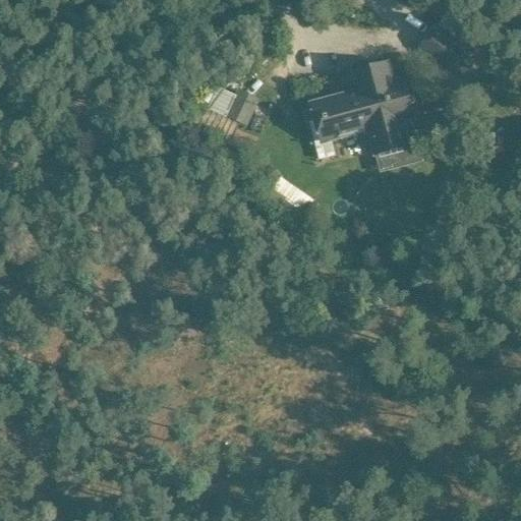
[(465,50),(453,40),(437,27),(420,49),(450,70),(465,50)]
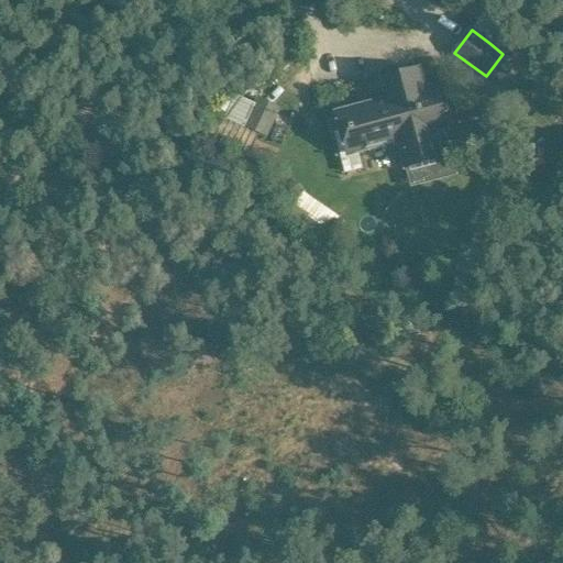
[(443,129),(438,109),(432,88),(424,89),(420,73),(383,81),(387,99),(344,111),(355,152),(398,141),(405,165),(441,156),(434,131),(443,129)]
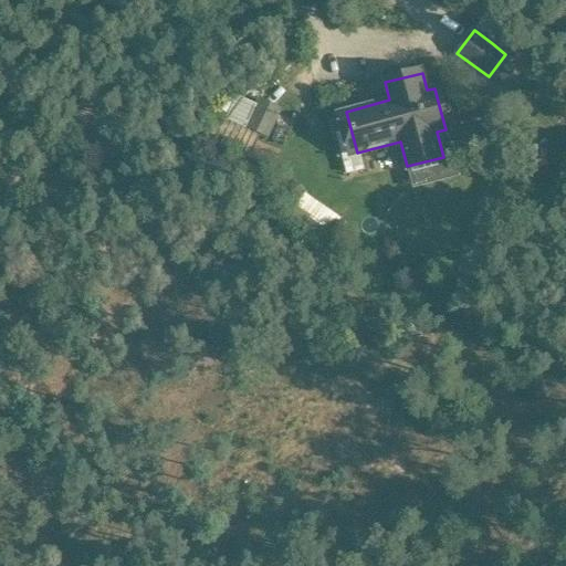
[(259,97),(245,127),(270,137),(283,107),(259,97)]
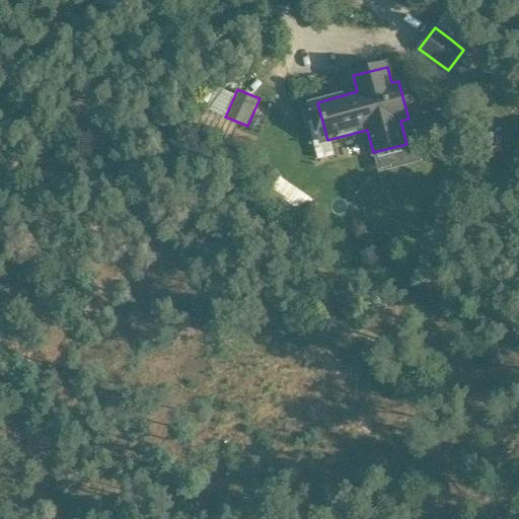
[(444,114),(428,116),(430,129),(445,126),(444,114)]
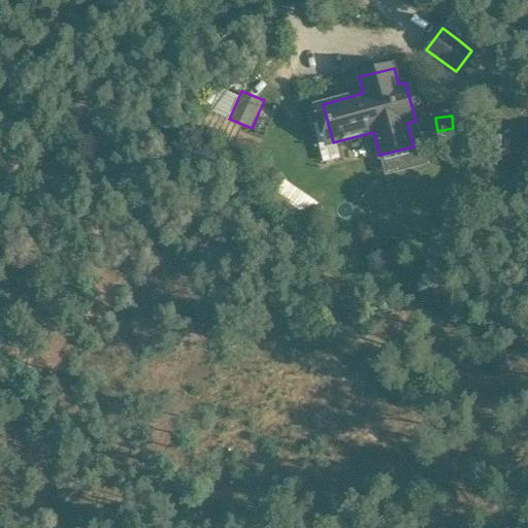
[(282,179),(270,199),(307,221),(319,201),(282,179)]
